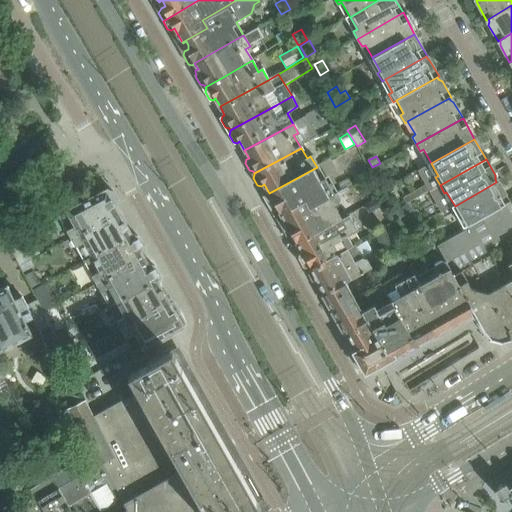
[(317,167),(269,193),(266,195),(265,199),(270,208),(274,209),(278,207),(283,207),(285,211),(306,200),(311,209),(334,197),(317,167)]
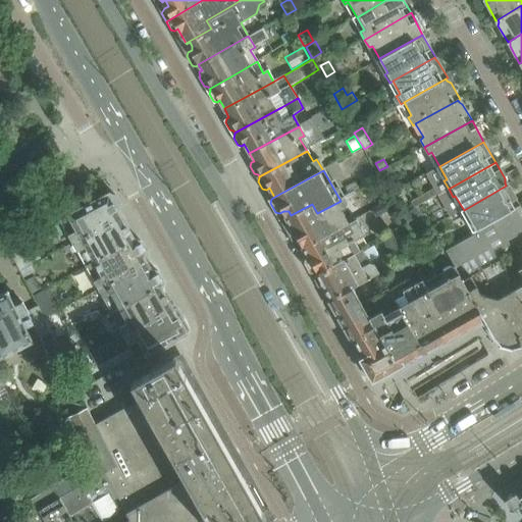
[(402,186),(393,170),(382,175),(392,192),(402,186)]
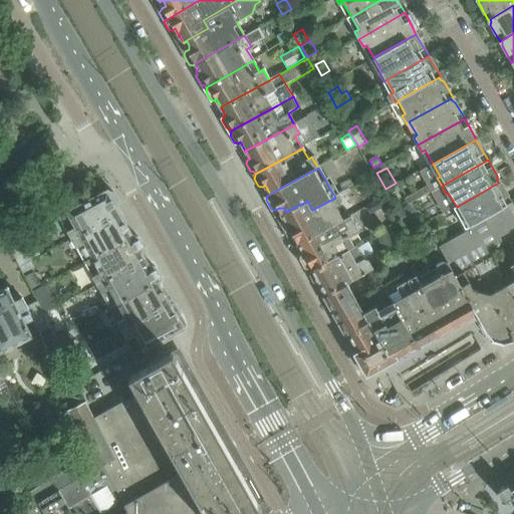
[(466,229),(507,206),(512,203),(503,186),(499,184),(498,183),(457,207),(464,220),(461,222),(466,229)]
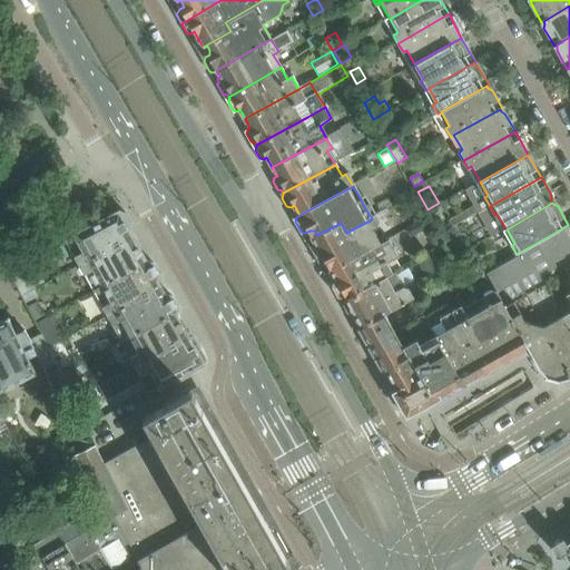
[(462,220),(477,213),(472,205),(448,219),(451,226),(454,225),(462,220)]
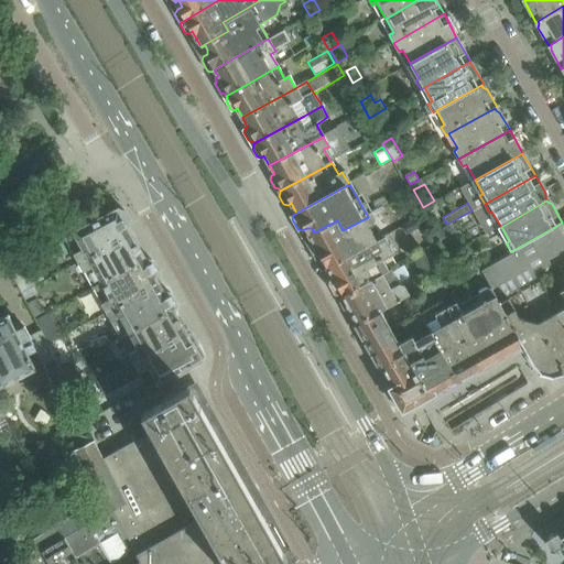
[(118,209),(64,237),(79,263),(131,235),(128,227),(130,221),(125,210),(118,209)]
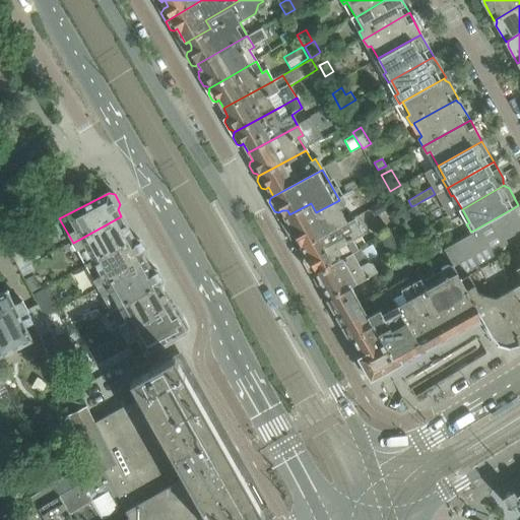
[(442,201),(437,193),(435,194),(421,201),(426,209),(442,201)]
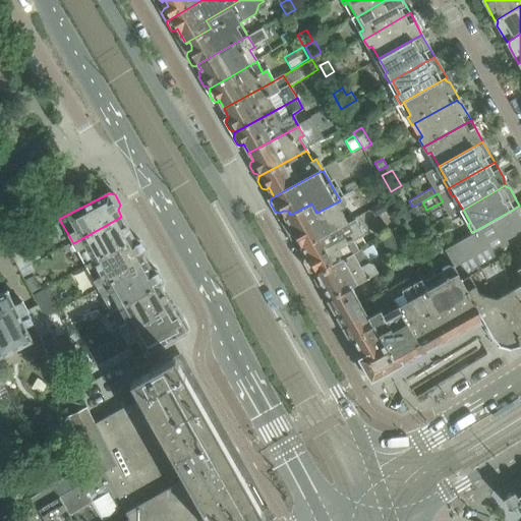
[(391,198),(371,210),(375,217),(395,207),(391,198)]
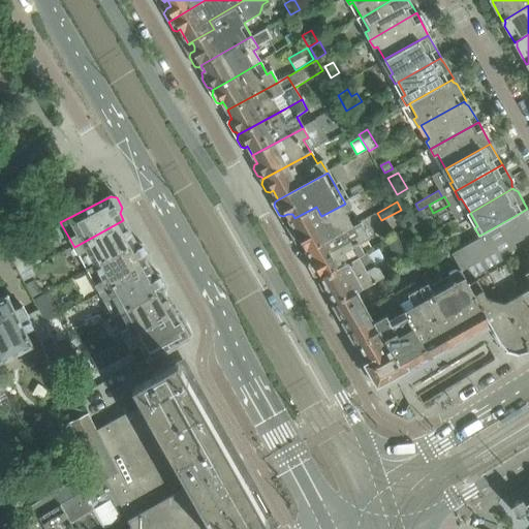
[(296,220),(291,223),(297,232),(300,230),(302,235),(300,236),(296,238),(294,242),(300,251),(304,252),(306,250),(308,253),(358,224),(345,204),(321,216),(316,207),(294,218),(296,220)]
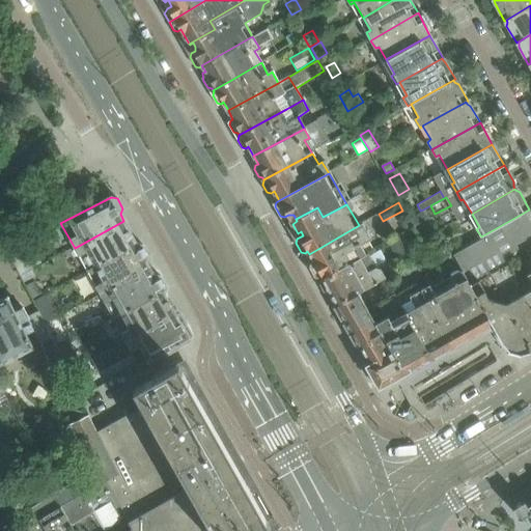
[(420,211),(408,219),(412,227),(427,219),(423,210),(420,211)]
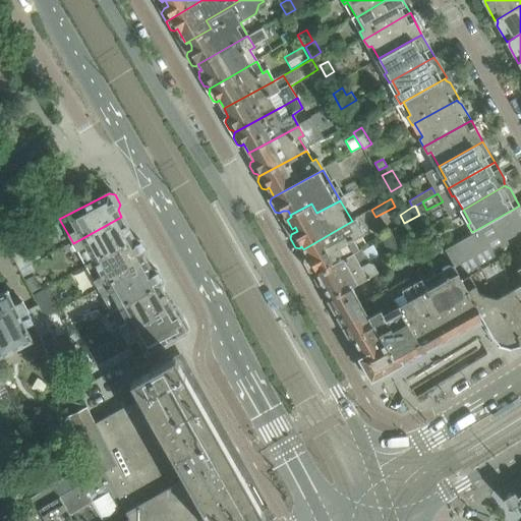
[(472,232),(443,248),(453,268),(482,320),(493,337),(495,340),(497,343),(500,345),(503,346),(506,347),(507,347),(511,347),(520,344),(520,298),(510,280),(499,261),(501,259),(500,258),(506,243),(513,239),(520,234),(520,221),(514,209),(472,232)]
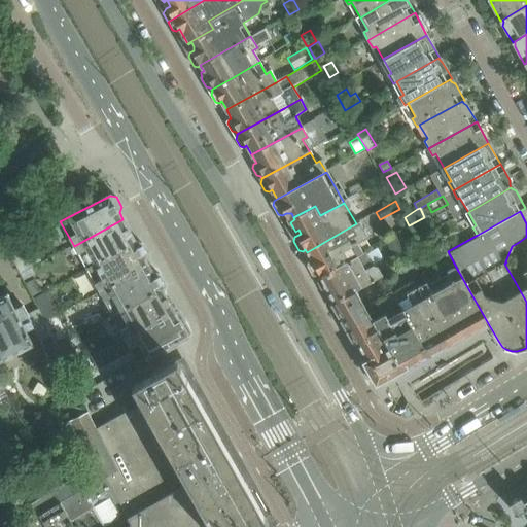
[(136,242),(123,219),(74,246),(86,269),(136,242)]
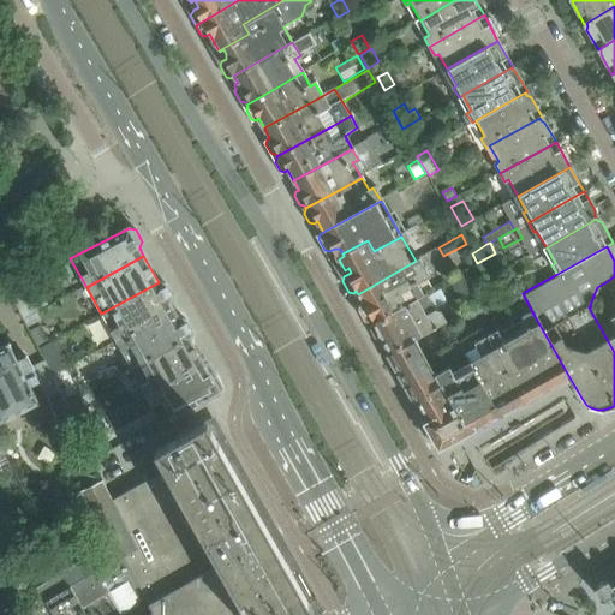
[(416,261),(358,294),(363,304),(359,306),(358,310),(364,321),(369,322),(372,318),(374,322),(427,293),(431,291),(424,278),(429,275),(419,258),(416,261)]
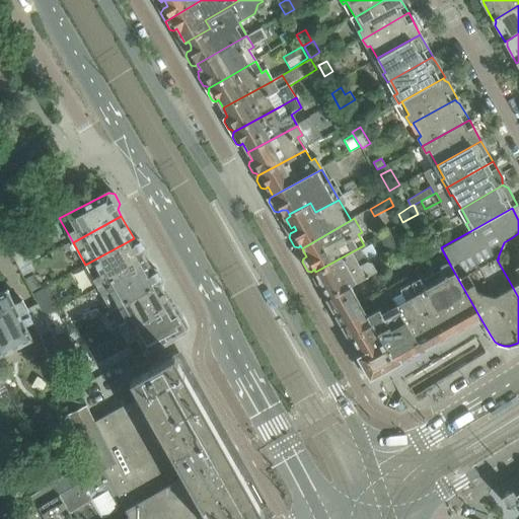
[(437,236),(430,225),(422,230),(428,241),(437,236)]
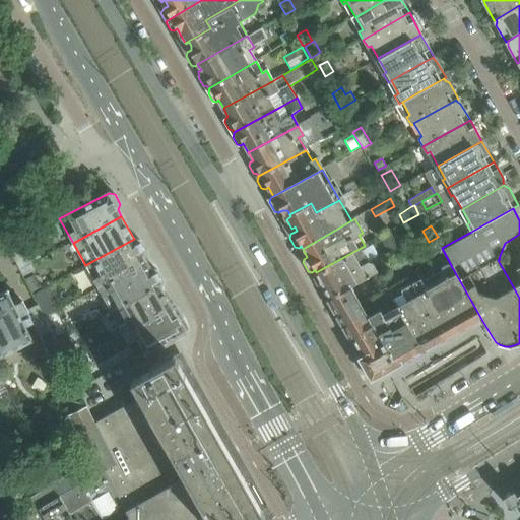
[(380,239),(388,253),(399,246),(391,232),(380,239)]
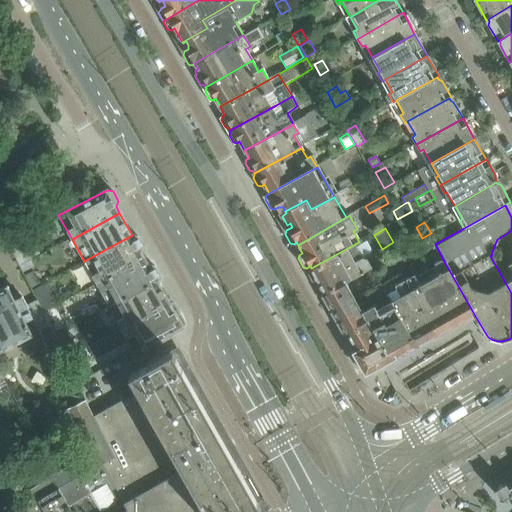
[(132,235),(84,261),(96,282),(144,257),(141,251),(143,246),(138,236),(133,235),(132,235)]
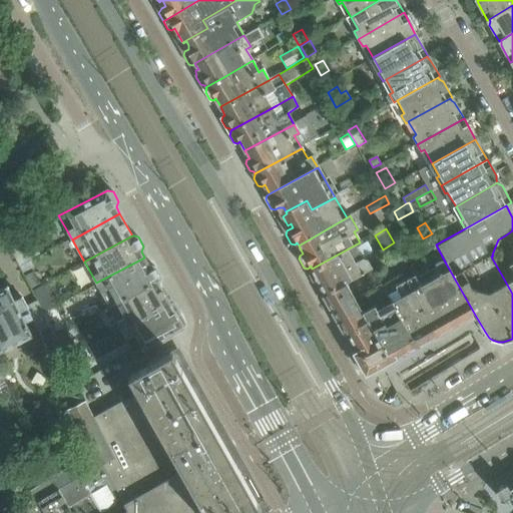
[(8,244),(20,267),(32,260),(21,237),(8,244)]
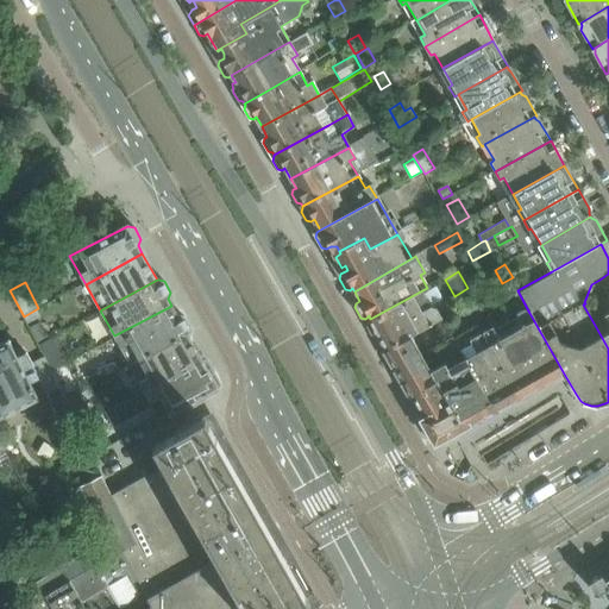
[(368,322),(366,326),(371,336),(376,337),(378,334),(387,349),(410,337),(443,319),(435,305),(429,303),(422,290),(370,319),(371,320),(368,322)]
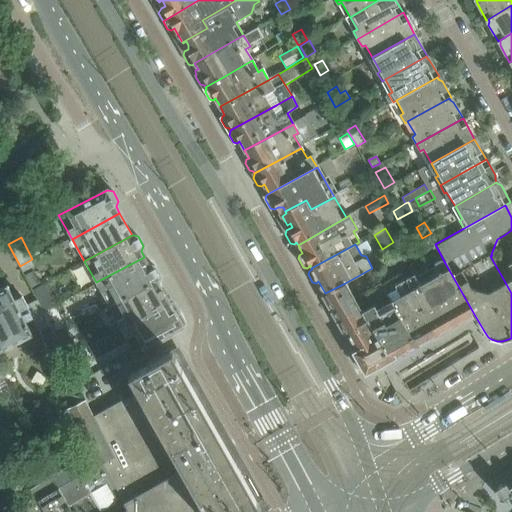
[(110,307),(158,281),(160,276),(154,266),(149,265),(148,265),(144,257),(96,282),(110,307)]
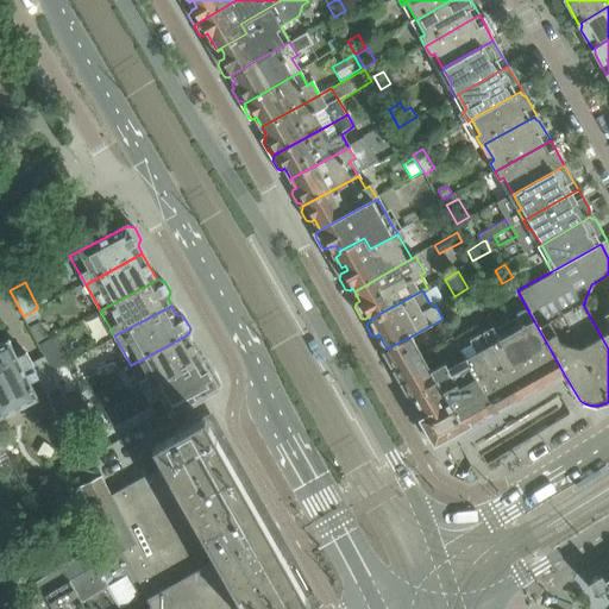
[(564,374),(529,313),(526,315),(523,312),(516,316),(519,320),(494,334),(491,330),(482,334),(519,399),(564,374)]
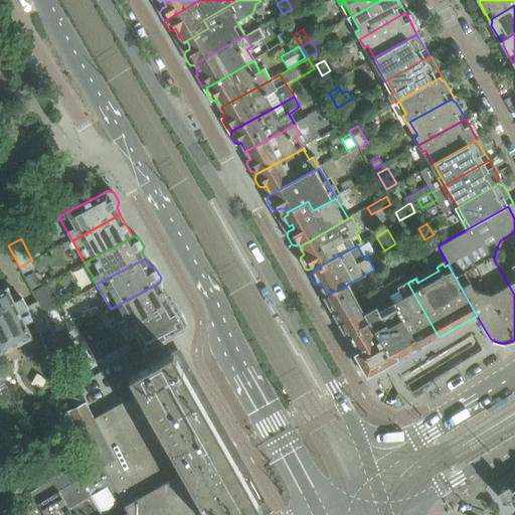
[(514,264),(512,266),(514,272),(504,277),(514,295),(514,264)]
